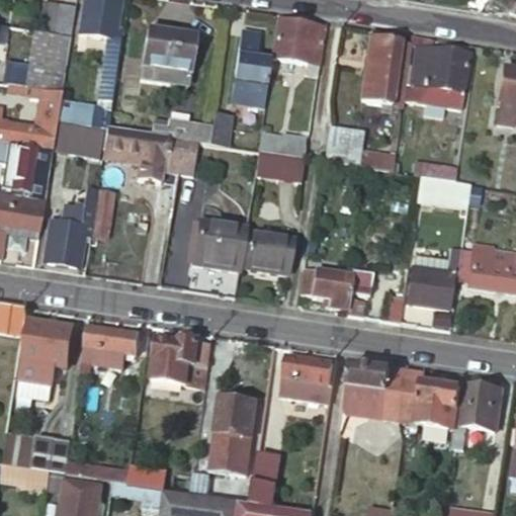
[(98,96),(113,99),(123,29),(115,28),(119,0),(84,0),(79,33),(107,38),(98,96)]
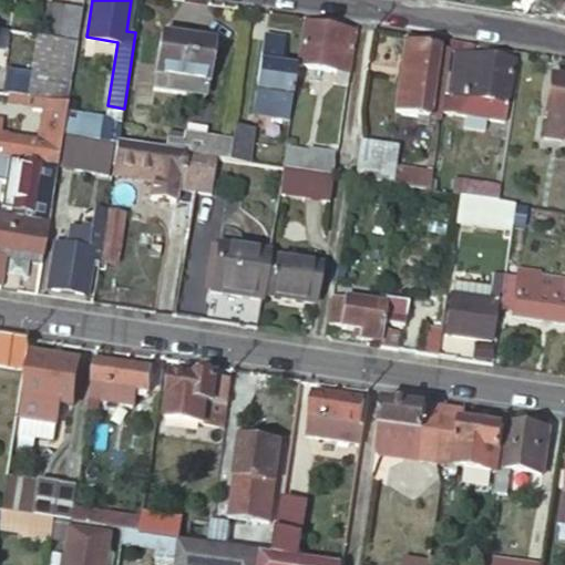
[(79,36),(83,7),(48,1),(43,30),(79,36)]
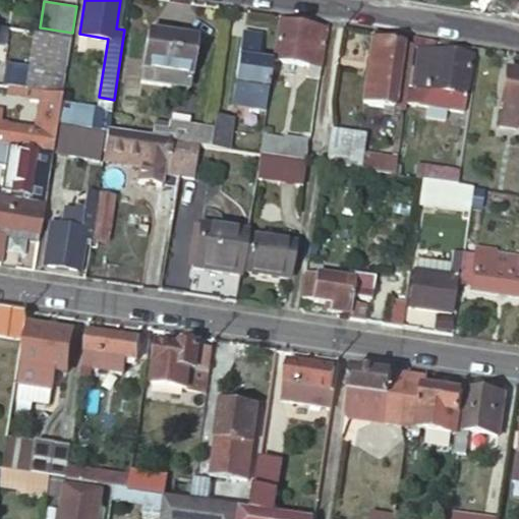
[(280,36),(277,57),(310,62),(308,73),(321,75),(328,26),(282,18),(280,36)]
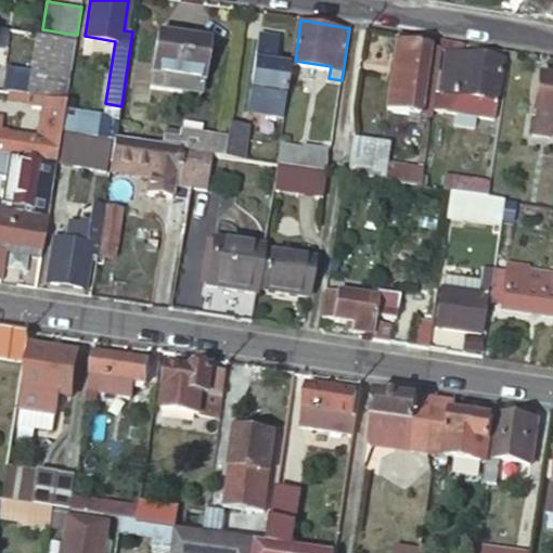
[(40,94),(66,99),(76,39),(0,26),(0,34),(36,40),(30,76),(12,74),(9,90),(35,94),(40,94)]
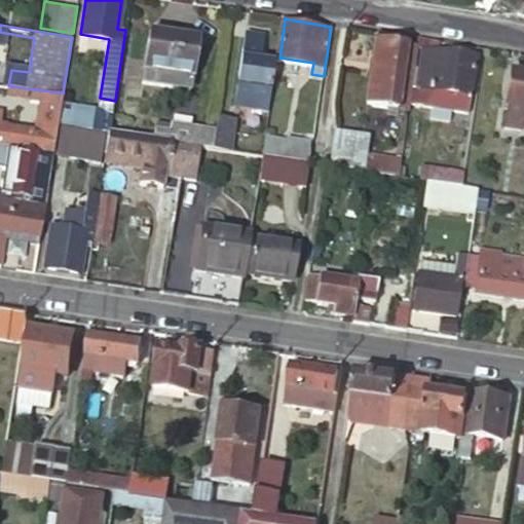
[(150,29),(144,67),(142,81),(179,87),(181,73),(191,75),(198,36),(150,29)]
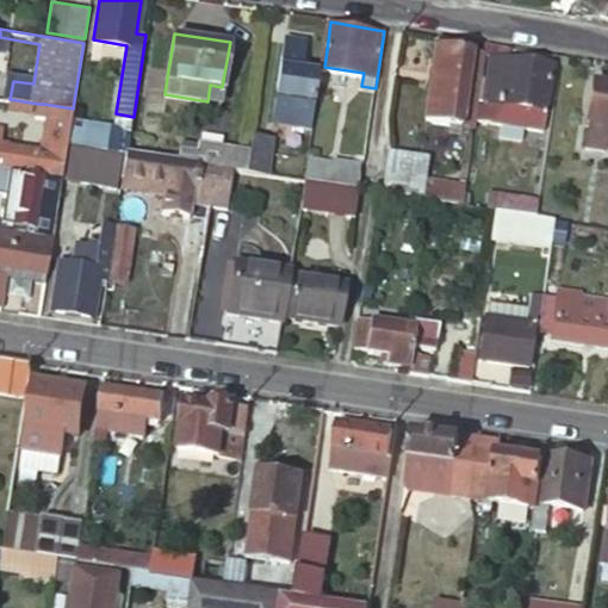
[(281,37),(270,117),(311,123),(320,66),(298,63),(302,39),(281,37)]
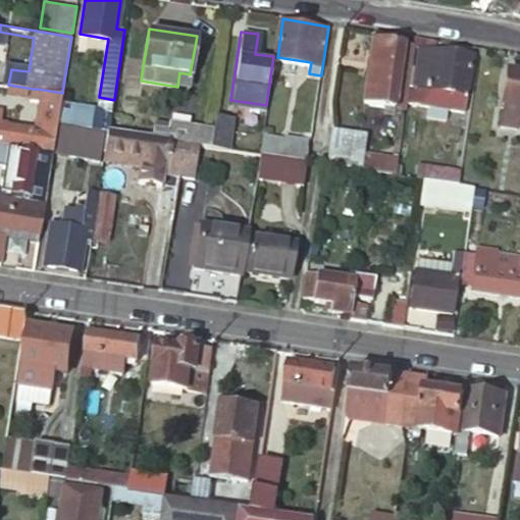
[(419,46),(414,85),(424,87),(422,101),(466,107),(474,54),(436,48),(438,38),(417,35),(415,45),(419,46)]
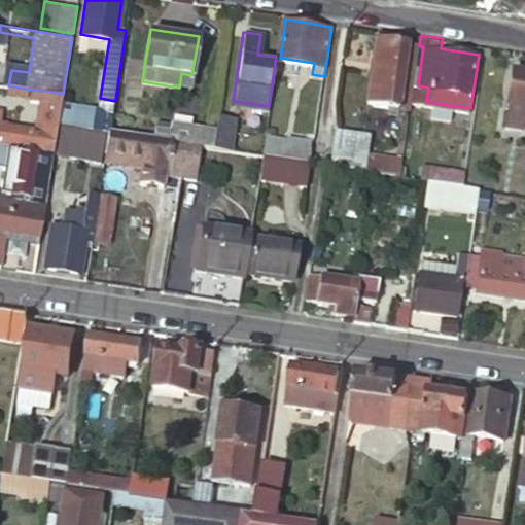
[(370,105),(410,110),(419,45),(378,40),(370,105)]
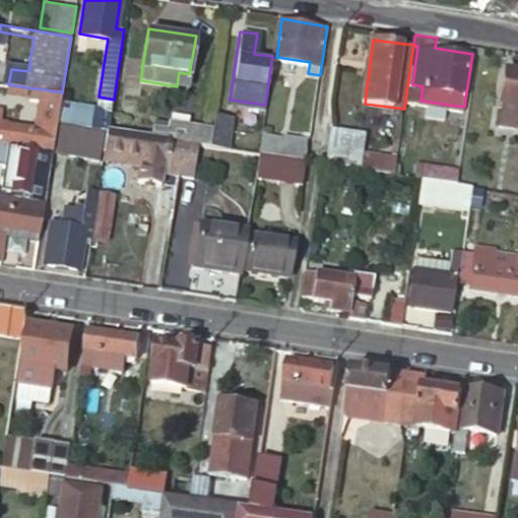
[(517,69),(507,68),(500,123),(497,141),(515,143),(517,125),(517,69)]
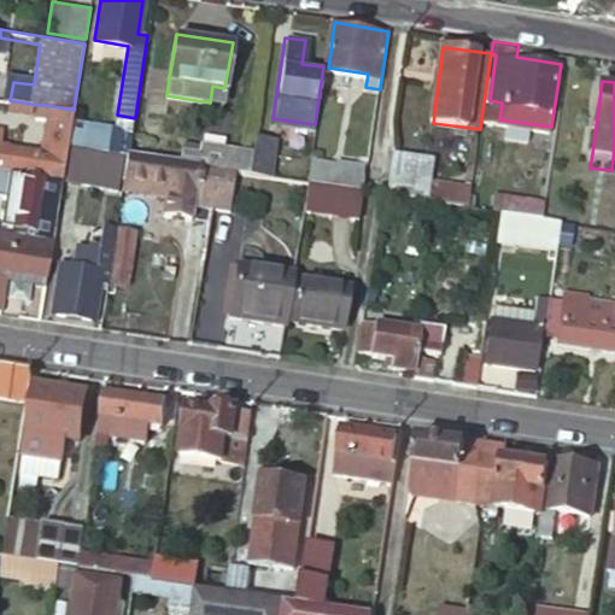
[(224,88),(212,86),(210,103),(222,104),(224,88)]
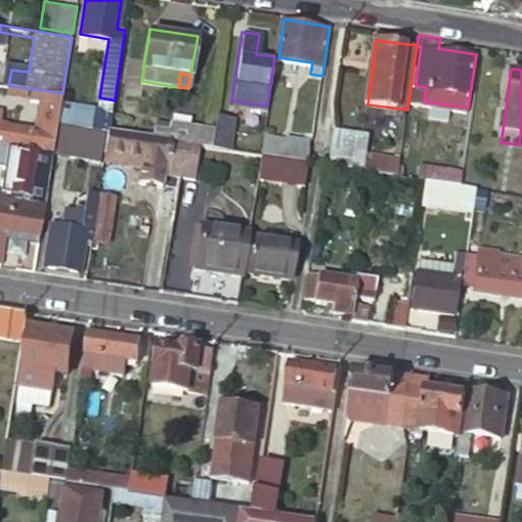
[(38,89),(33,89),(32,98),(38,99),(33,133),(9,130),(10,123),(0,121),(0,141),(38,148),(54,150),(58,121),(61,104),(62,93),(38,89)]
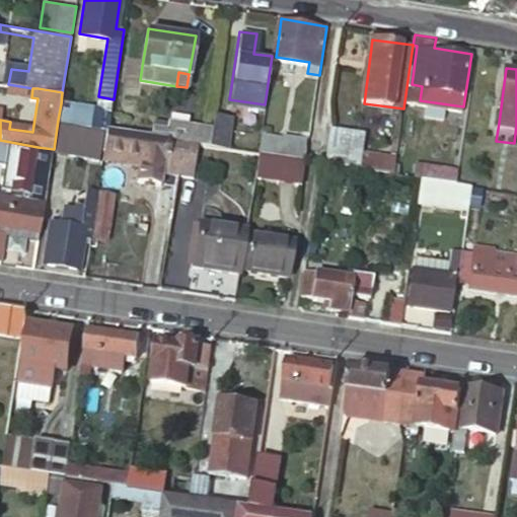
[(61,103),(58,120),(96,126),(98,108),(61,103)]
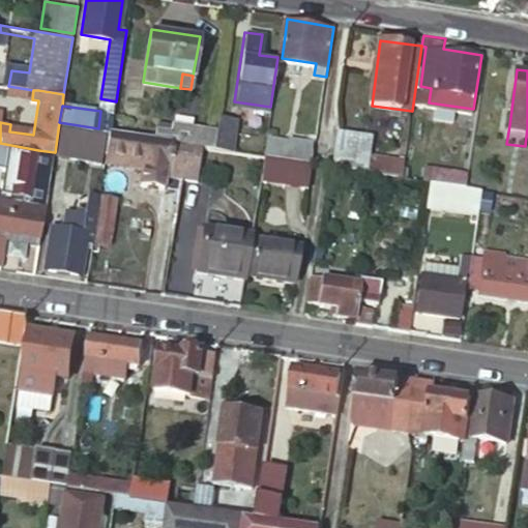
[(154,137),(204,145),(214,146),(216,129),(171,121),(171,128),(156,126),(154,137)]
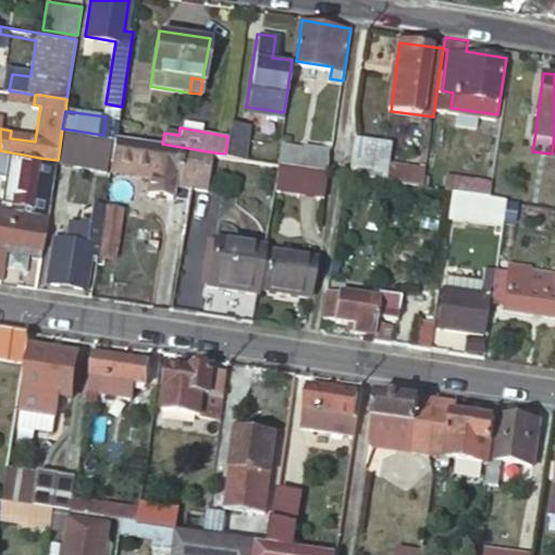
[(225,153),(280,162),(282,145),(238,138),(239,131),(229,128),(227,136),(225,153)]
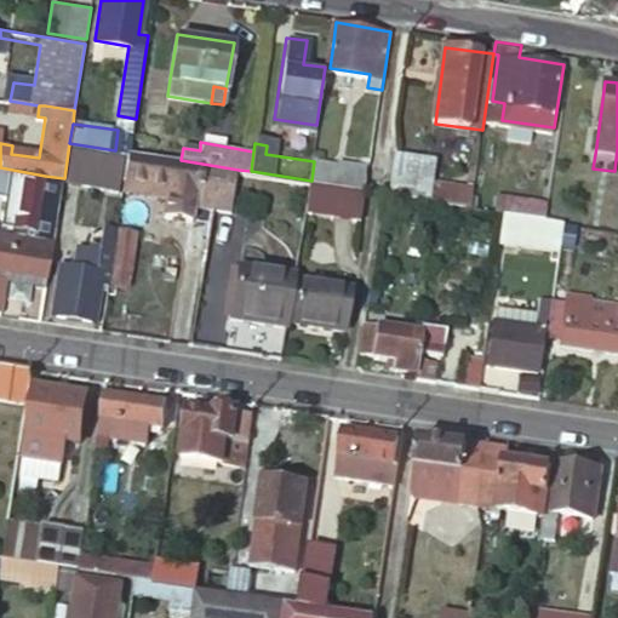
[(73,149),(67,182),(119,190),(125,156),(73,149)]
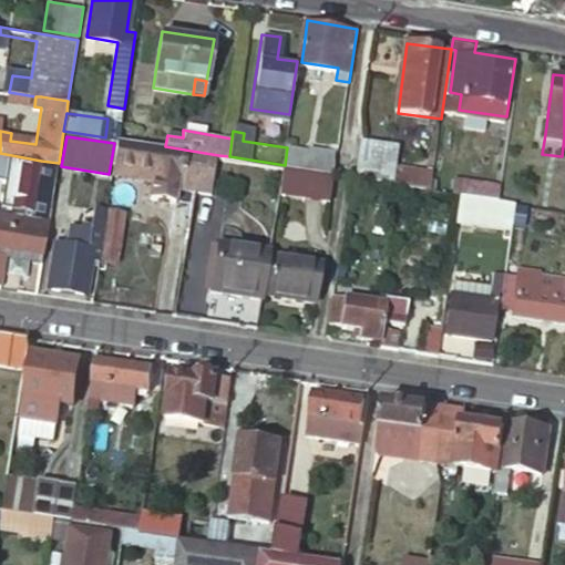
[(180,186),(196,189),(212,192),(218,155),(165,146),(119,140),(115,161),(158,168),(156,180),(154,195),(177,198),(180,186)]
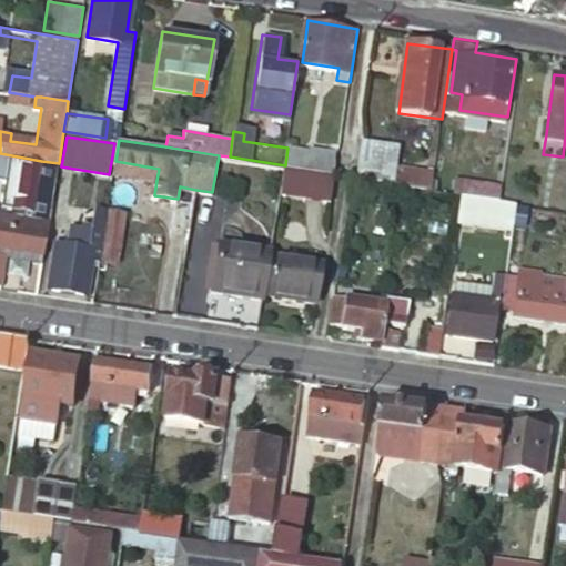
[(287,148),(285,165),(334,173),(337,149),(289,141),(287,148)]
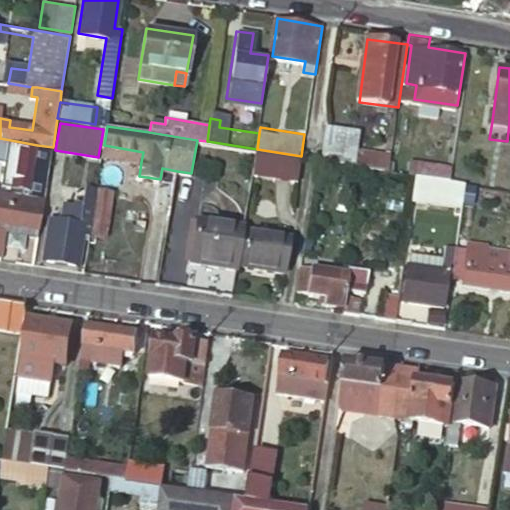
[(327,127),(322,160),(390,171),(393,146),(360,141),(361,131),(327,127)]
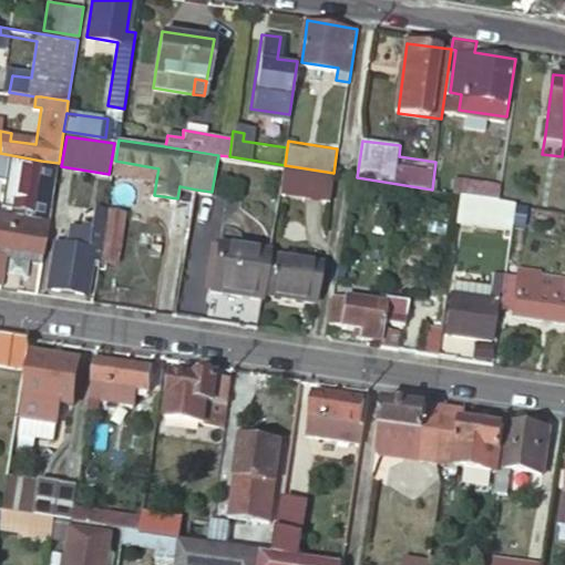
[(14,211),(50,217),(59,163),(41,161),(41,165),(12,161),(6,204),(16,206),(14,211)]
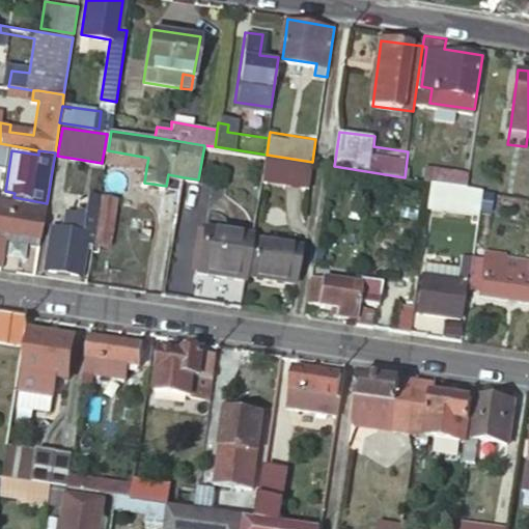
[(108,150),(106,162),(146,168),(148,158),(108,150)]
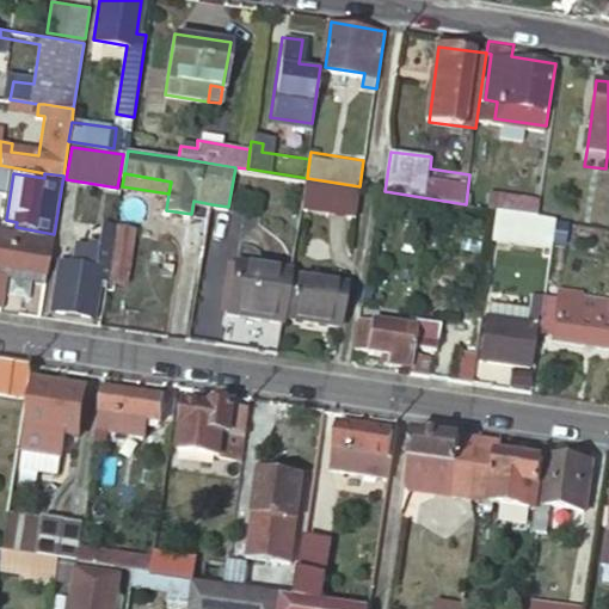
[(302,208),(357,216),(361,186),(360,186),(307,178),(302,208)]
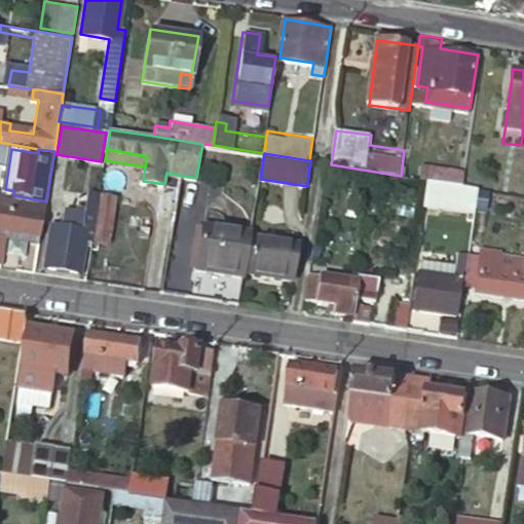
[(432,163),(429,180),(464,185),(466,169),(432,163)]
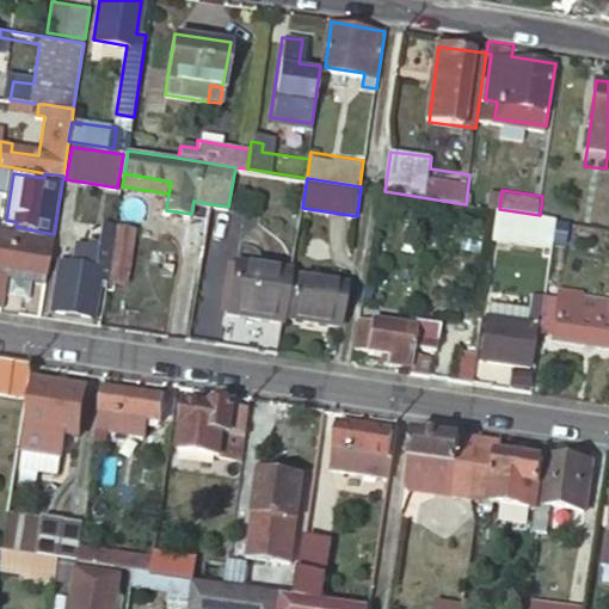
[(540,215),(499,209),(496,231),(555,239),(559,217),(540,215)]
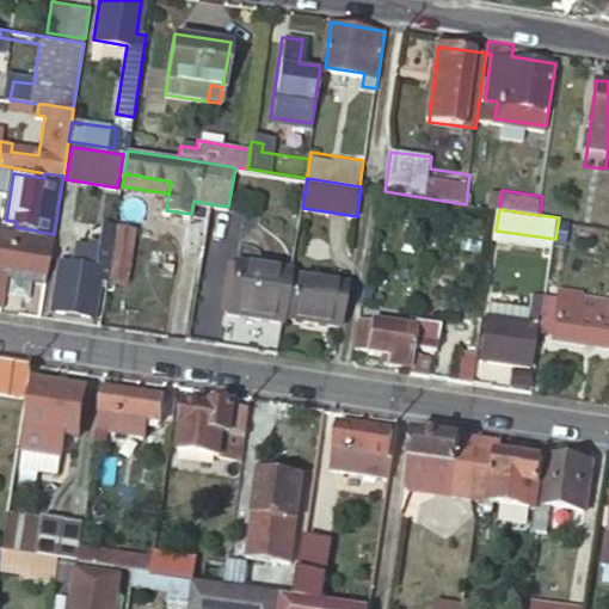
[(0,225),(0,302),(5,275),(47,281),(48,271),(54,234),(16,227),(0,225)]
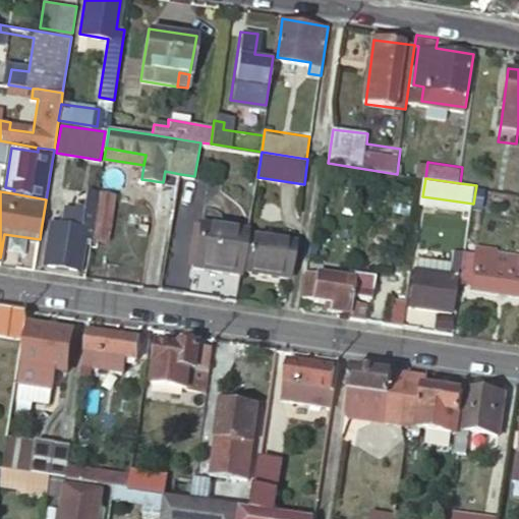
[(85,239),(92,240),(93,238),(99,194),(88,192),(80,228),(53,224),(47,264),(80,270),(85,239)]
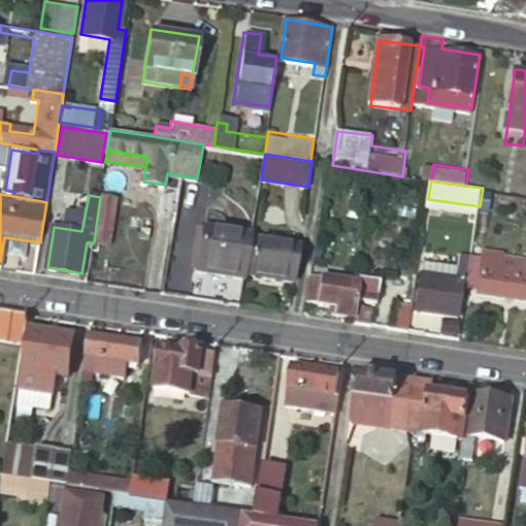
[(117,199),(100,197),(94,241),(108,243),(117,199)]
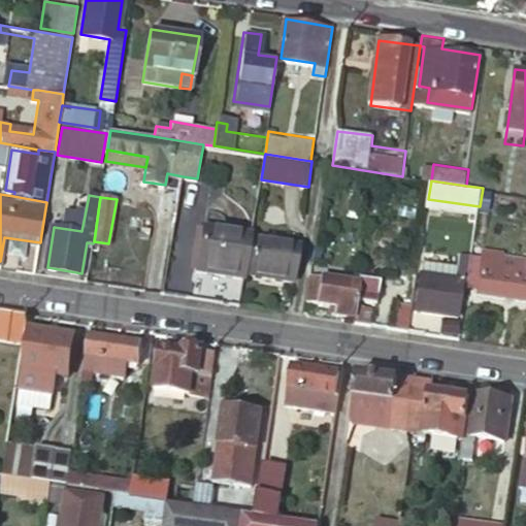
[(206,226),(201,225),(194,266),(199,267),(206,226)]
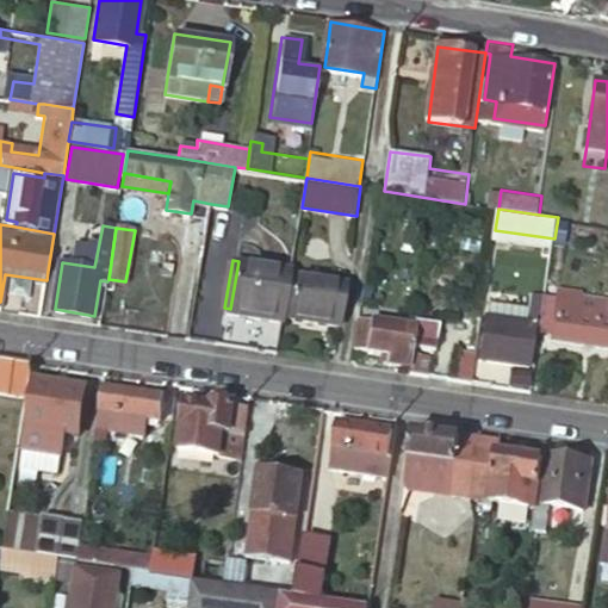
[(284,318),(284,316),(291,273),(291,268),(239,260),(239,261),(230,309),(230,310),(284,318)]
